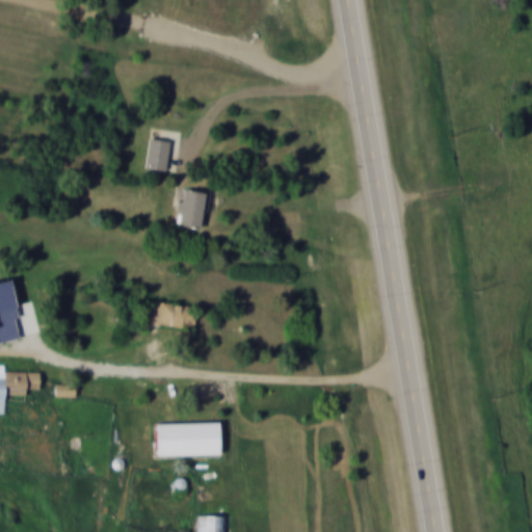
[(167,139),(147,139),(147,170),(167,170),(167,139)]
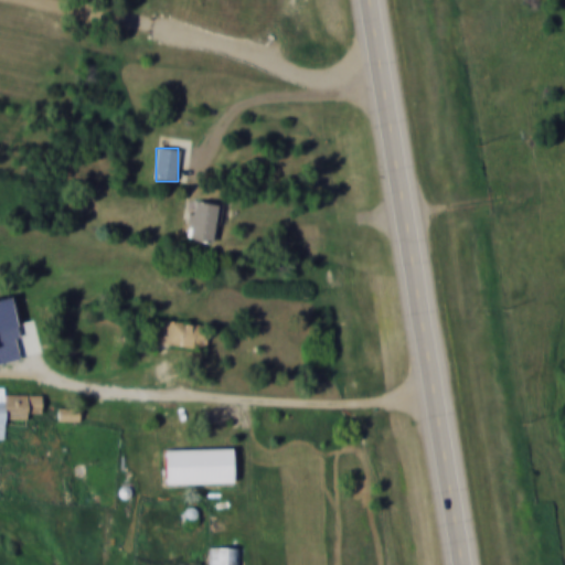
[(190,241),(215,242),(216,202),(191,202),(190,241)]
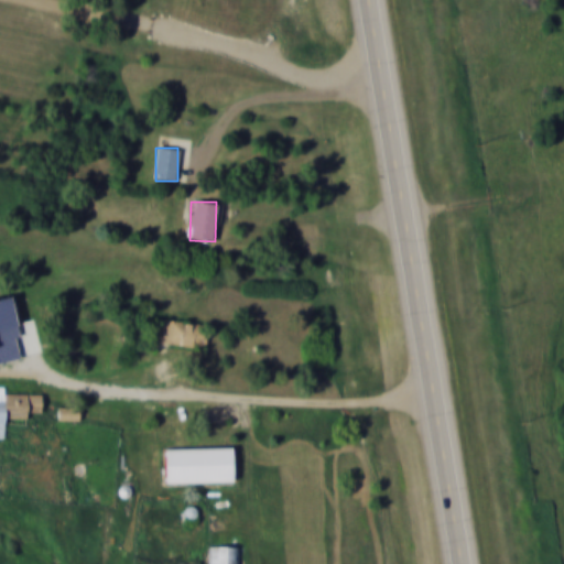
[(203,347),(205,324),(158,318),(155,343),(203,347)]
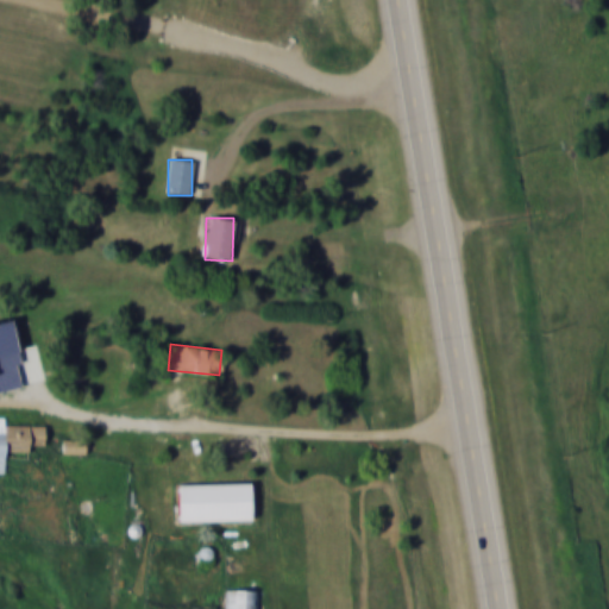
[(5,418),(0,418),(0,472),(4,473),(5,451),(44,451),(44,425),(5,425),(5,418)]
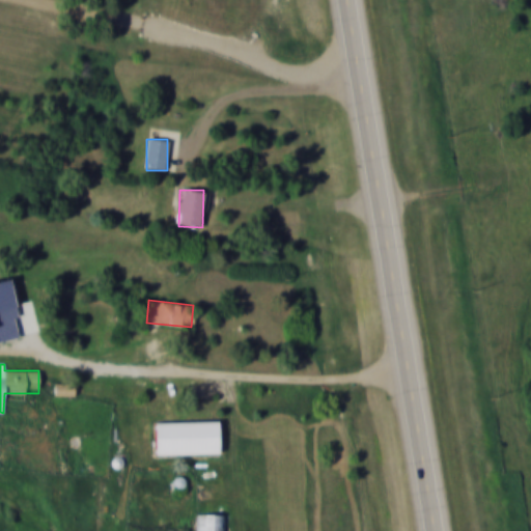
[(73,394),(73,385),(55,385),(55,394),(73,394)]
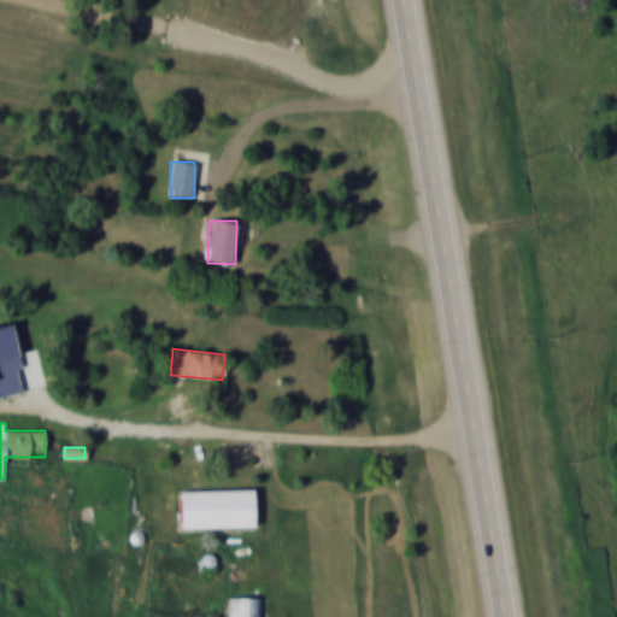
[(229,616),(262,616),(262,598),(230,598),(229,616)]
